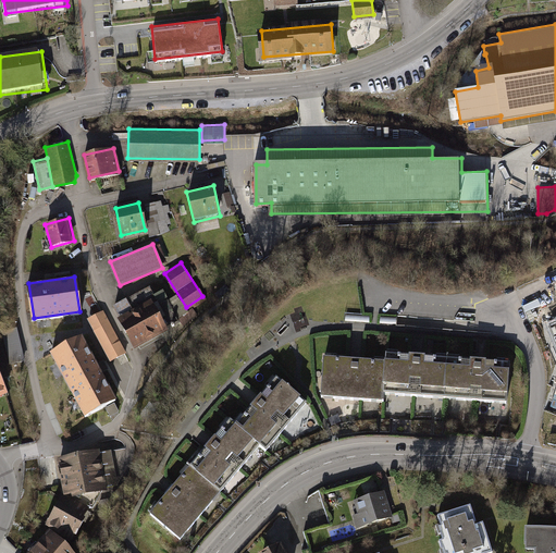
[(152,303),(120,321),(135,347),(168,330),(152,303)]
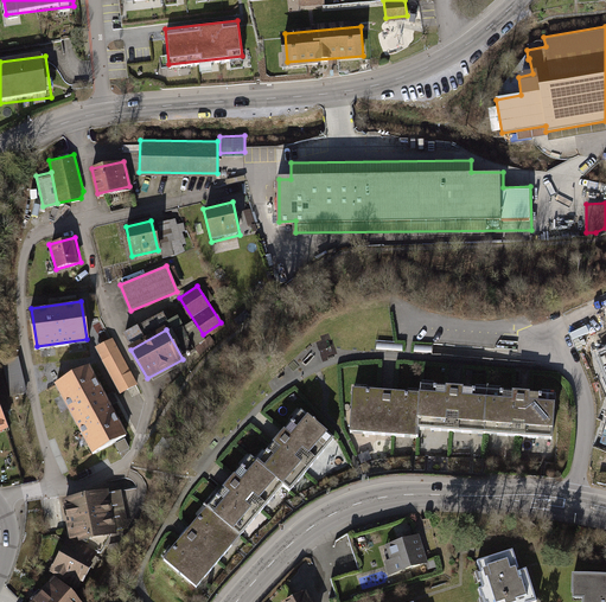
[(110,335),(93,345),(119,391),(136,382),(110,335)]
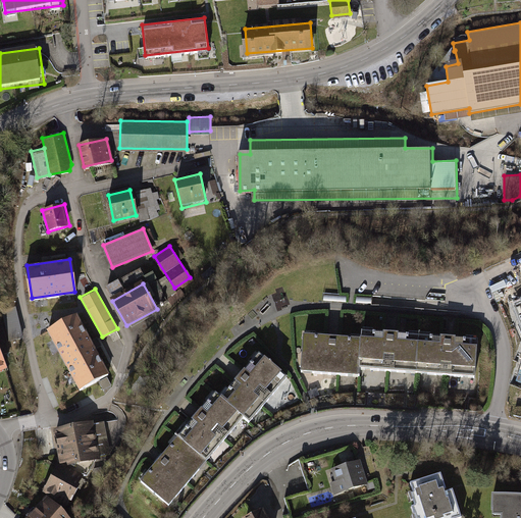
[(520,295),(512,299),(520,319),(520,295)]
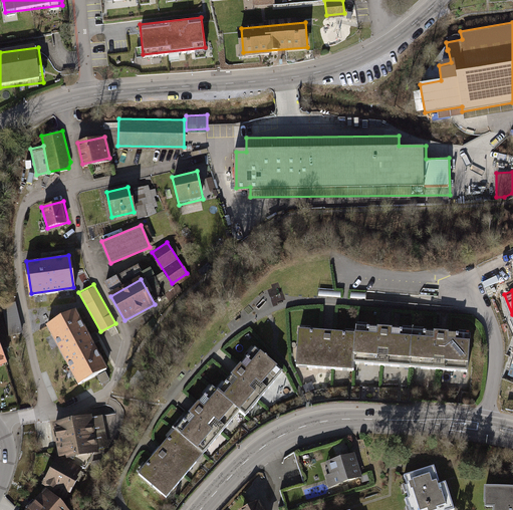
[(106,368),(75,308),(45,323),(76,385),(106,368)]
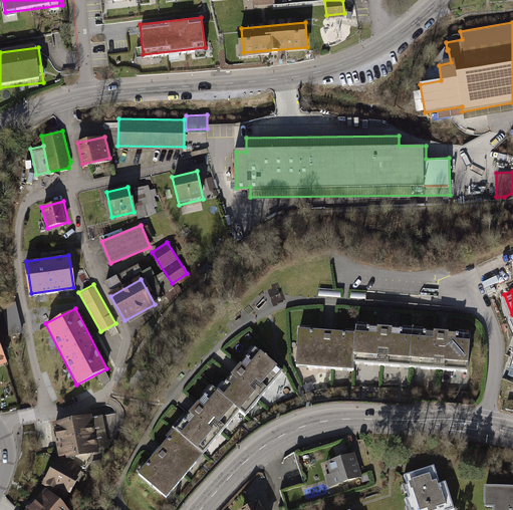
[(409,364),(411,329),(355,325),(354,331),(352,361),(409,364)]
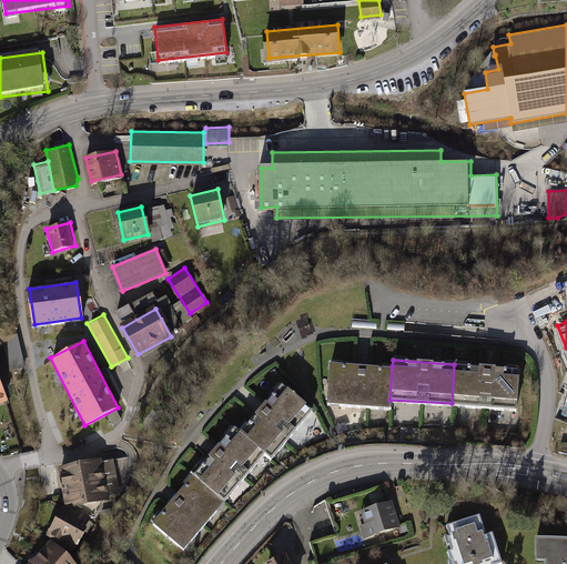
[(390,400),(392,366),(327,361),(324,401),(388,406),(390,400)]
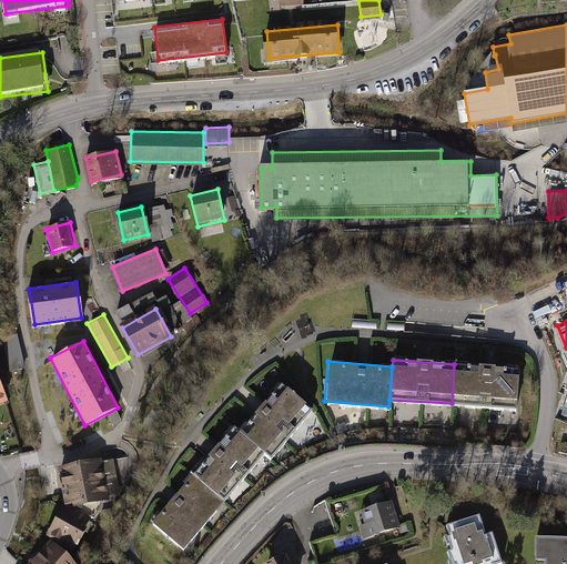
[(516,410),(519,368),(454,364),(452,403),(516,410)]
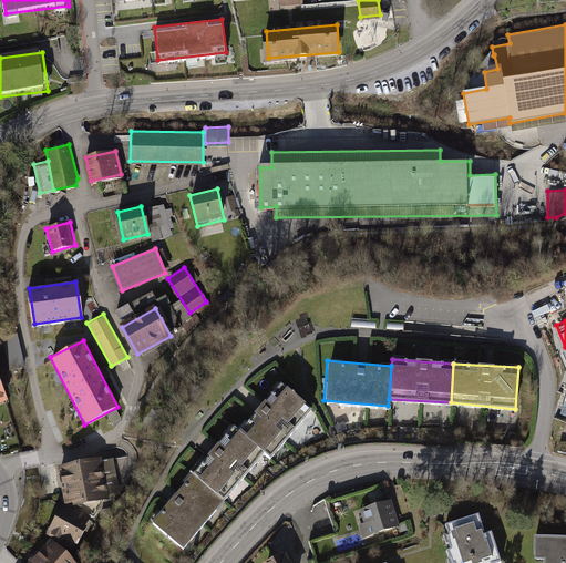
[(310,408),(280,381),(239,429),(264,450),(269,456),(310,408)]
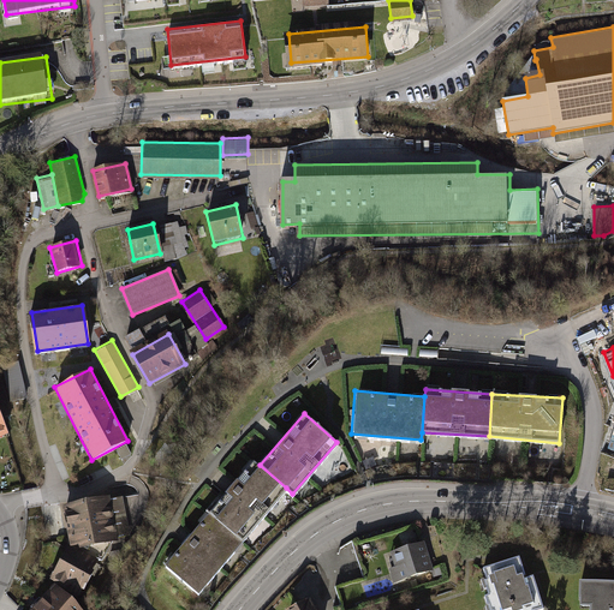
[(260,465),(254,460),(210,510),(242,538),(286,488),(260,465)]
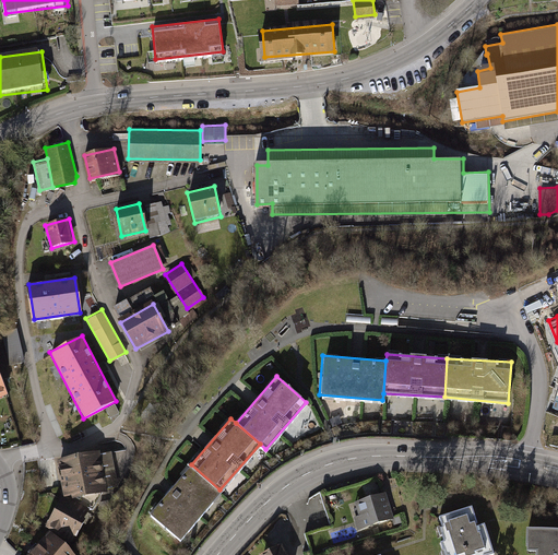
[(55,461),(61,494),(70,492),(71,496),(104,489),(96,452),(55,461)]
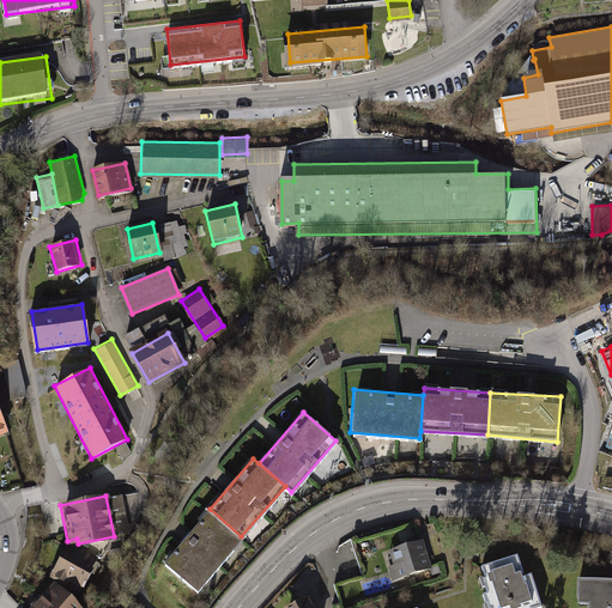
[(241,536),(210,509),(165,561),(198,589),(241,536)]
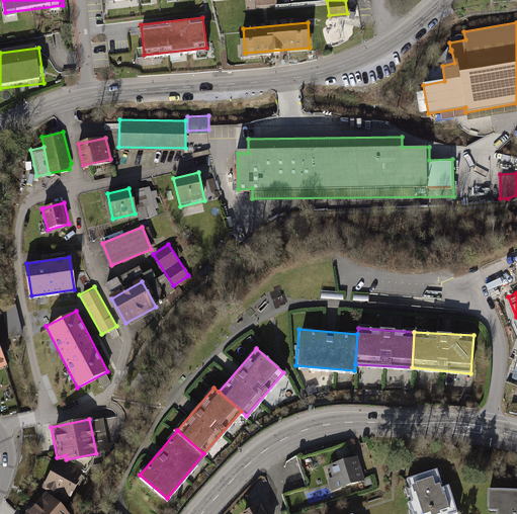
[(339,454),(350,453),(349,444),(338,445),(339,454)]
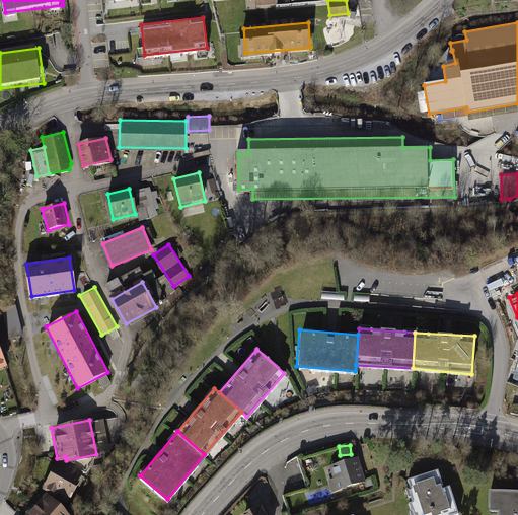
[(359,452),(326,462),(334,487),(366,477),(359,452)]
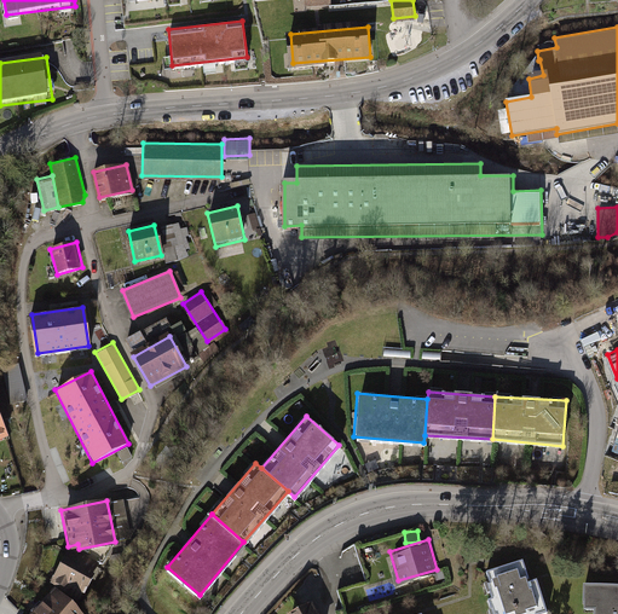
[(65,548),(50,580),(79,595),(94,563),(65,548)]
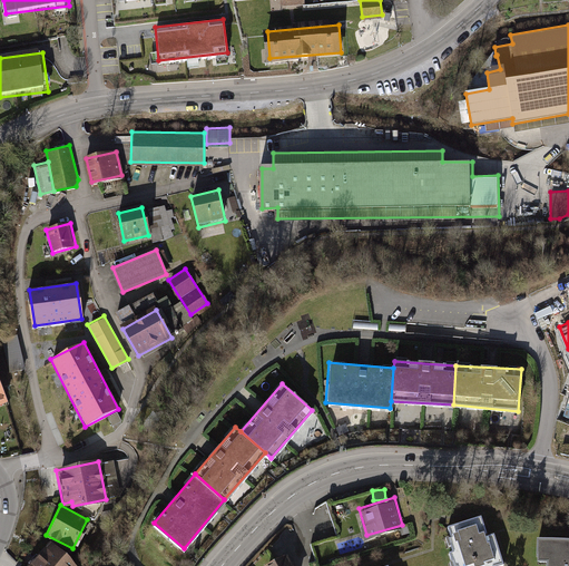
[(484,511),(447,523),(459,565),(482,565),(507,559),(498,529),(490,532),(484,511)]
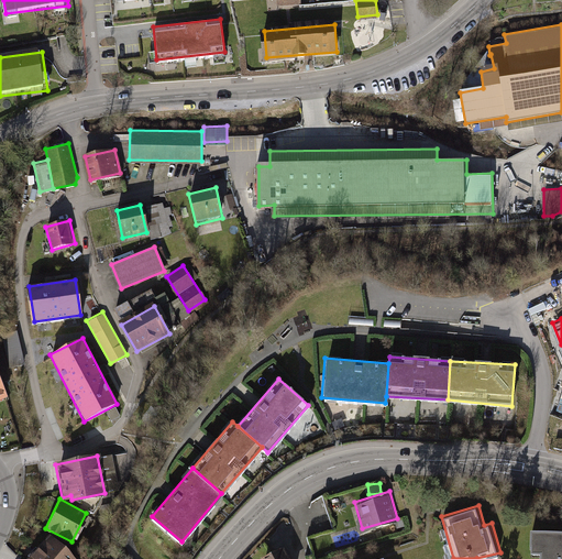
[(560,530),(537,529),(535,558),(561,558),(561,539),(560,539),(560,530)]
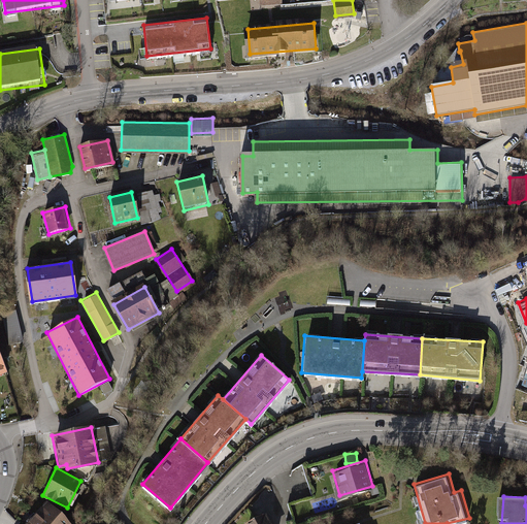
[(69,523),(43,502),(25,523),(69,523)]
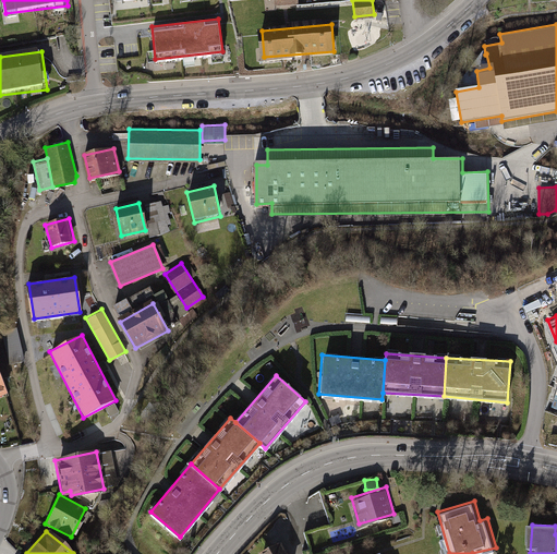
[(290,553),(282,539),(262,551),(264,553),(290,553)]
